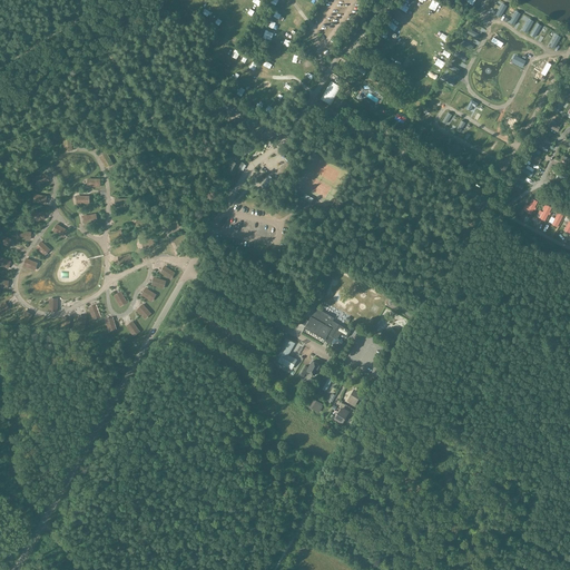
[(429,0),(426,5),(434,9),(438,3),(431,0),(429,0)]
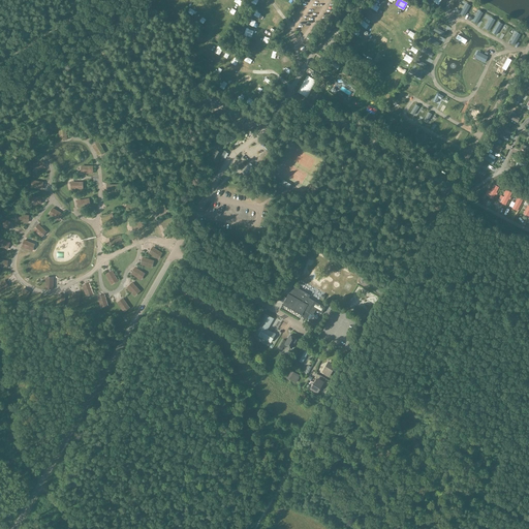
[(409,5),(405,13),(411,17),(414,7),(409,5)]
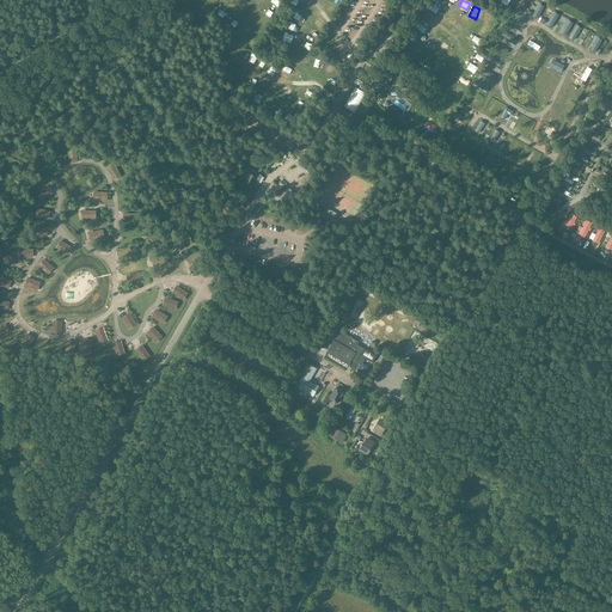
[(263,61),(257,69),(263,73),(268,66),(263,61)]
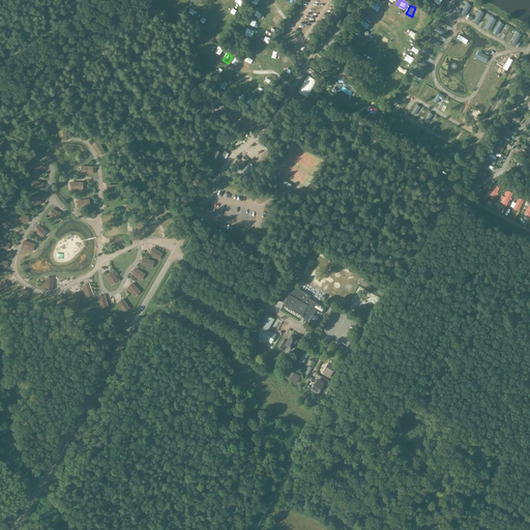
[(343,62),(336,58),(333,63),(329,68),(336,72),(343,62)]
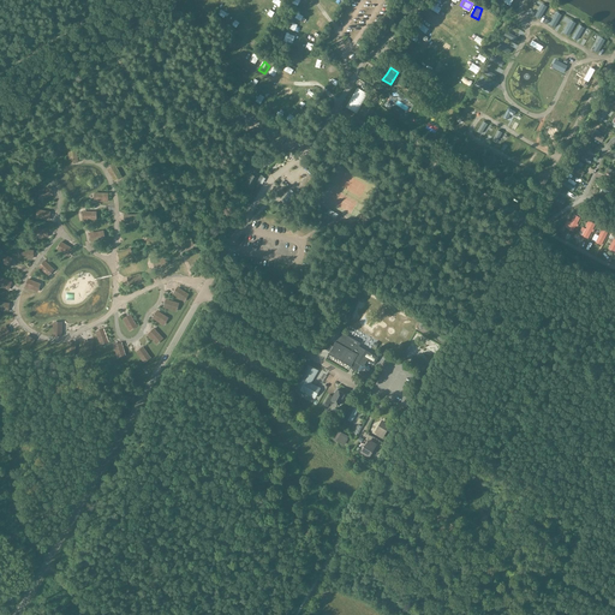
[(500,99),(502,93),(489,87),(487,93),(500,99)]
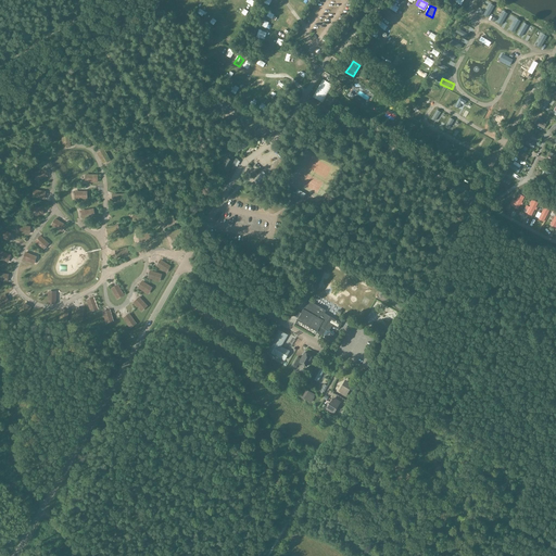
[(324,81),(314,99),(324,103),(329,93),(326,91),(329,85),(324,81)]
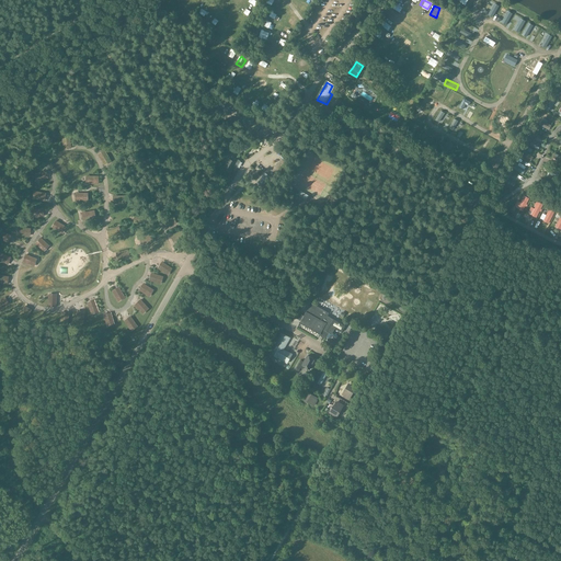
[(434,86),(428,94),(434,96),(438,88),(434,86)]
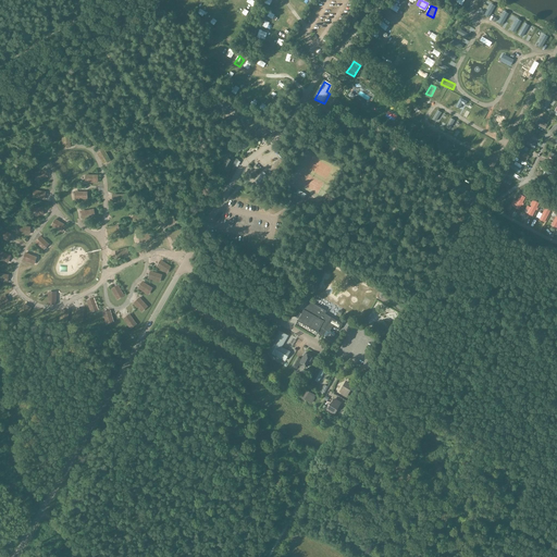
[(547,99),(541,110),(545,113),(553,102),(547,99)]
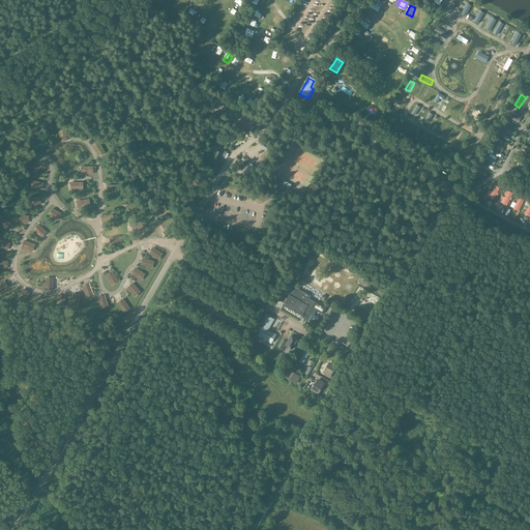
[(398,101),(407,108),(409,102),(401,97),(398,101)]
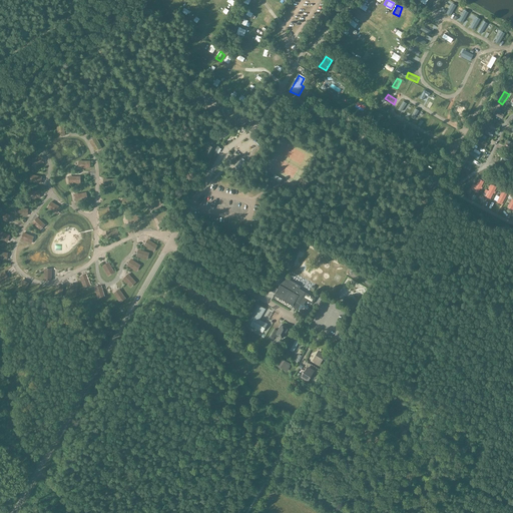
[(423,94),(421,100),(426,102),(429,96),(423,94)]
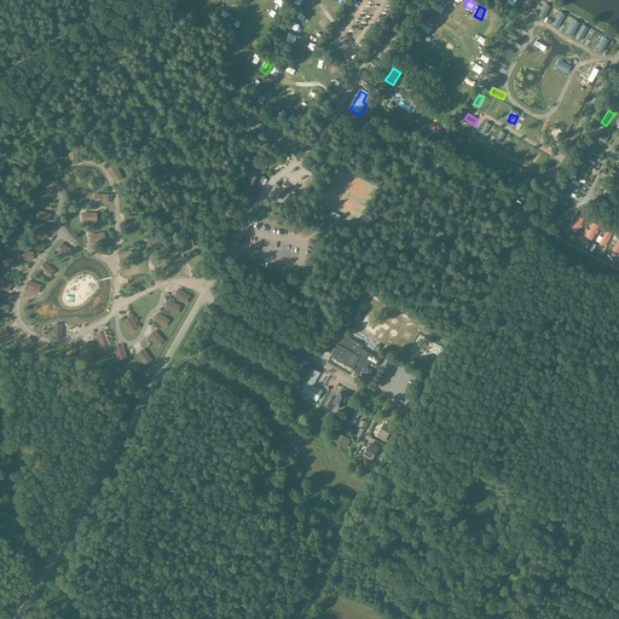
[(273,127),(268,136),(284,145),(289,137),(273,127)]
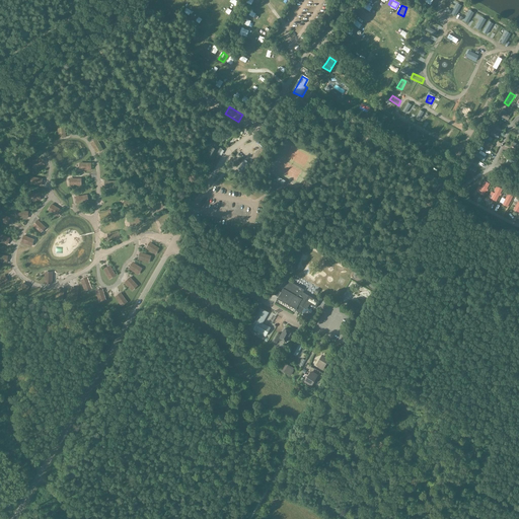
[(506,115),(507,113),(503,109),(499,117),(508,122),(510,118),(506,115)]
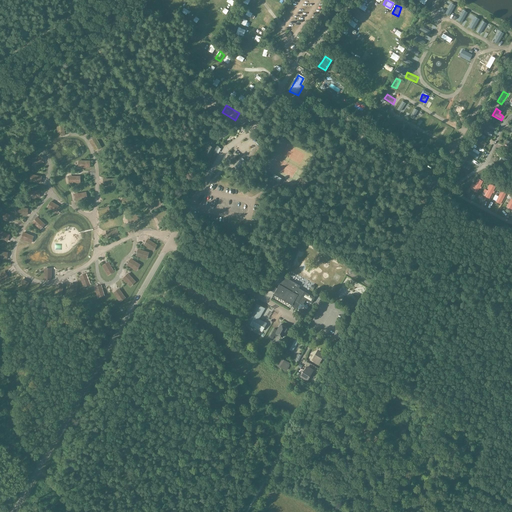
[(415,123),(419,113),(415,111),(411,121),(415,123)]
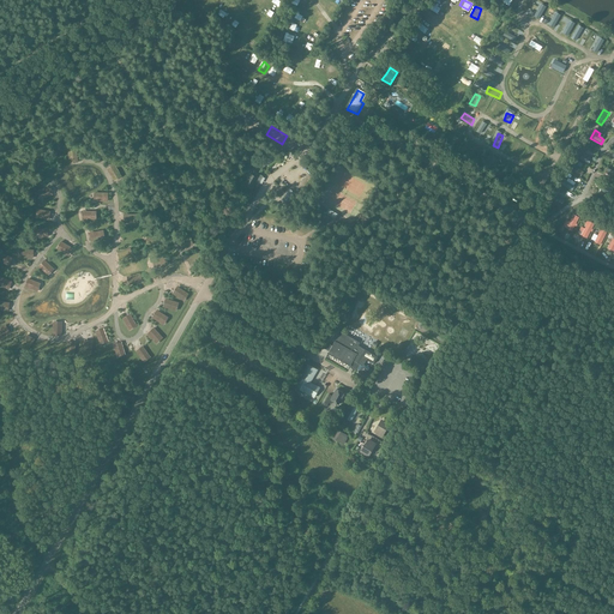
[(578,154),(576,160),(590,166),(593,160),(578,154)]
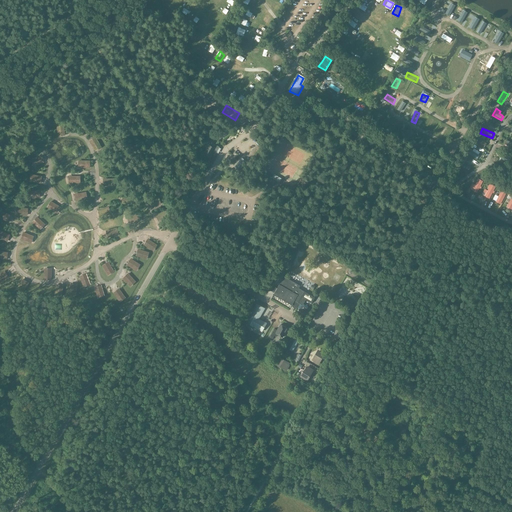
[(95,138),(90,141),(94,149),(100,146),(95,138)]
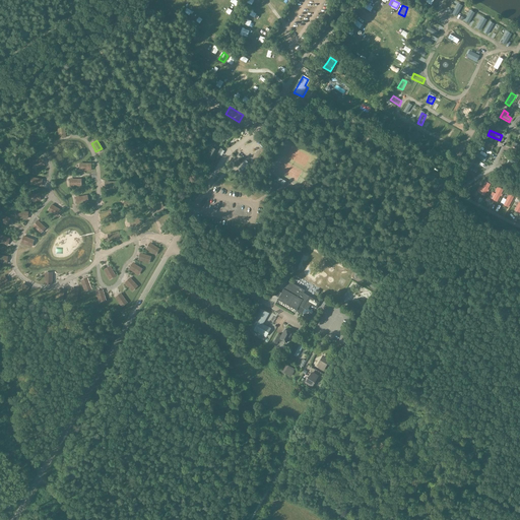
[(493,150),(495,147),(483,142),(481,146),(493,150)]
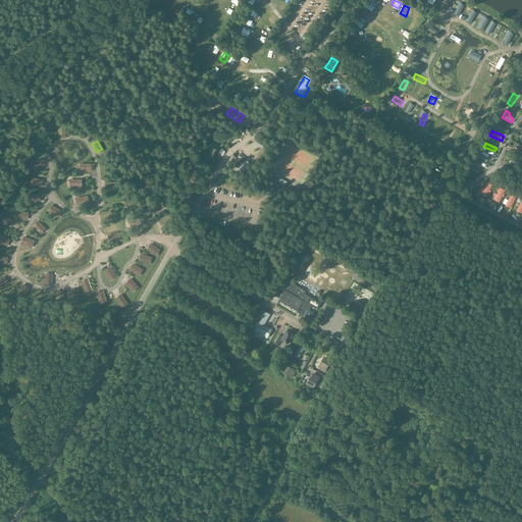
[(220,156),(223,150),(220,148),(218,151),(213,148),(208,157),(214,160),(217,154),(220,156)]
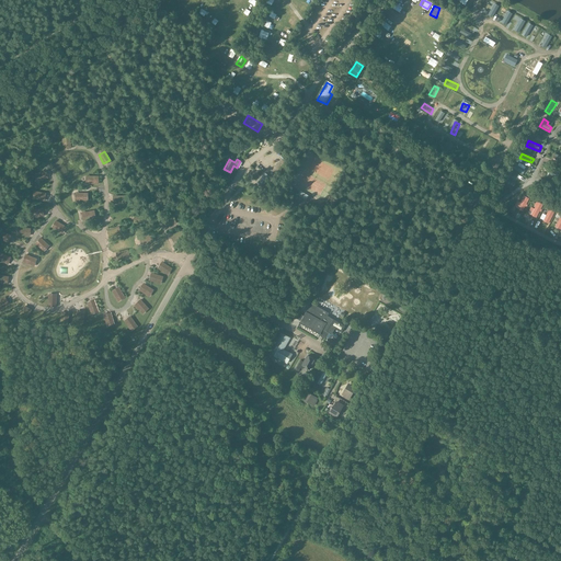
[(512,170),(522,176),(527,170),(519,164),(518,168),(515,165),(512,170)]
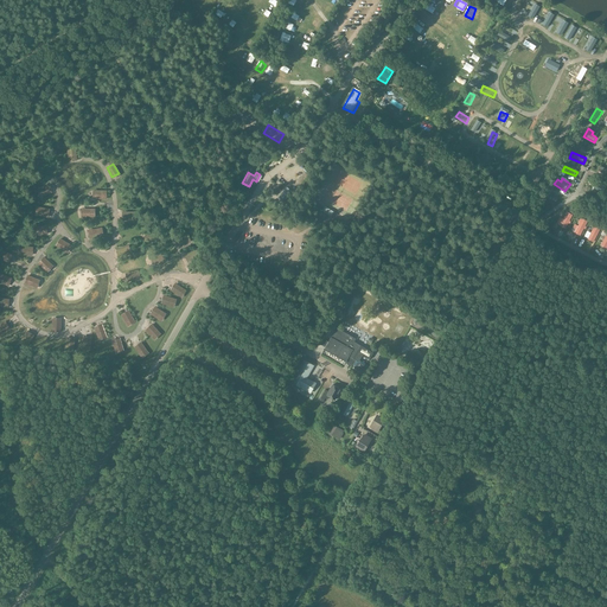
[(606,186),(596,183),(593,190),(602,195),(606,186)]
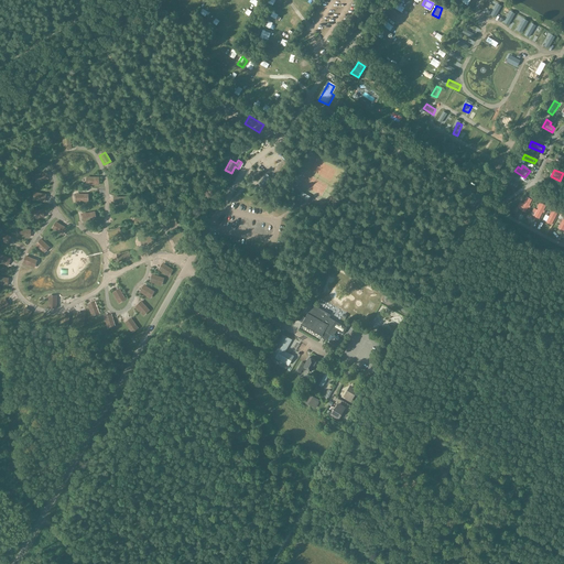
[(44,173),(34,176),(36,183),(46,180),(44,173)]
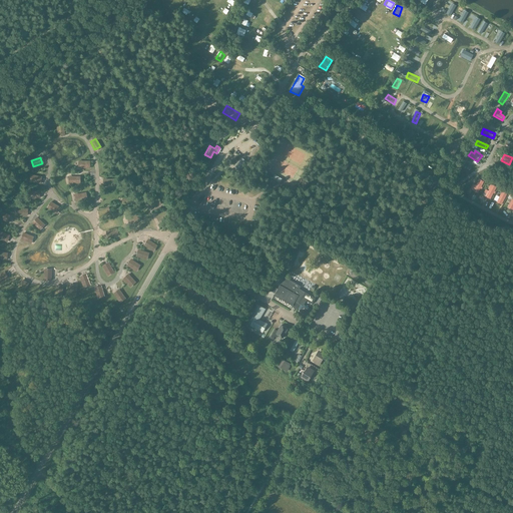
[(241,170),(247,162),(242,158),(236,166),(241,170)]
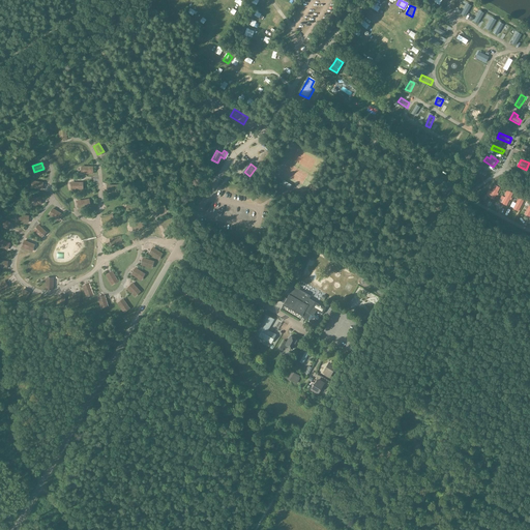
[(479,170),(476,174),(487,180),(490,176),(479,170)]
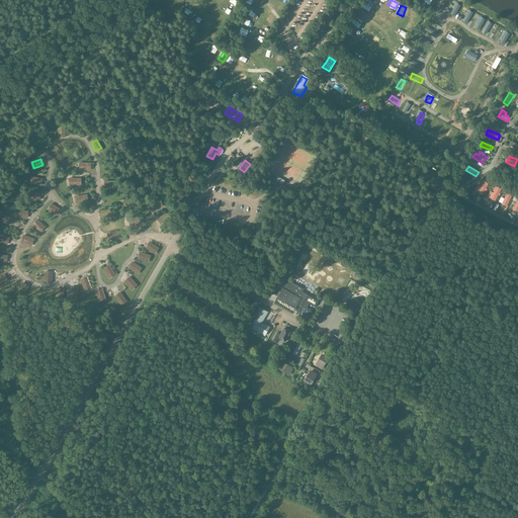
[(275,189),(278,183),(277,183),(277,182),(282,185),(284,181),(276,176),(274,180),(276,181),(276,182),(271,179),(268,185),(275,189)]
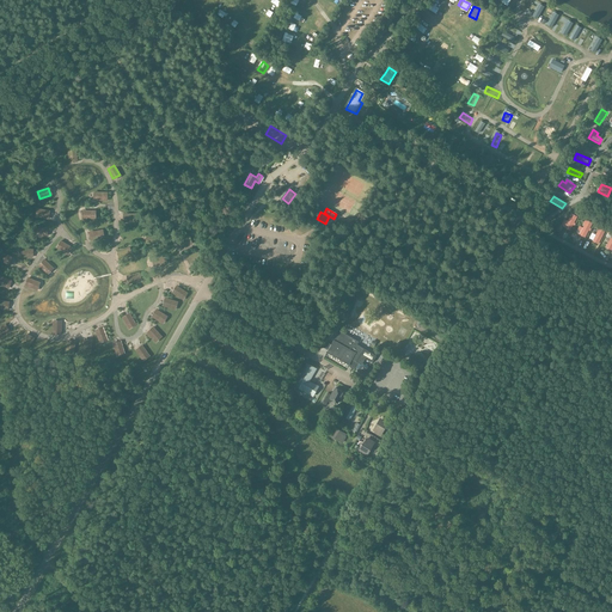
[(48,212),(37,209),(35,216),(47,219),(48,212)]
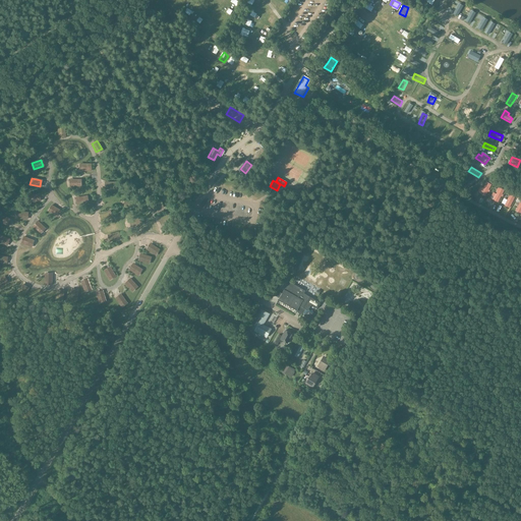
[(486,182),(480,194),(484,196),(490,185),(486,182)]
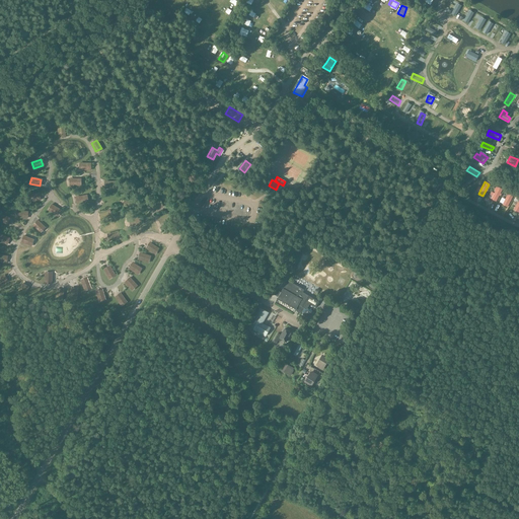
[(497,188),(492,199),(496,201),(502,190),(497,188)]
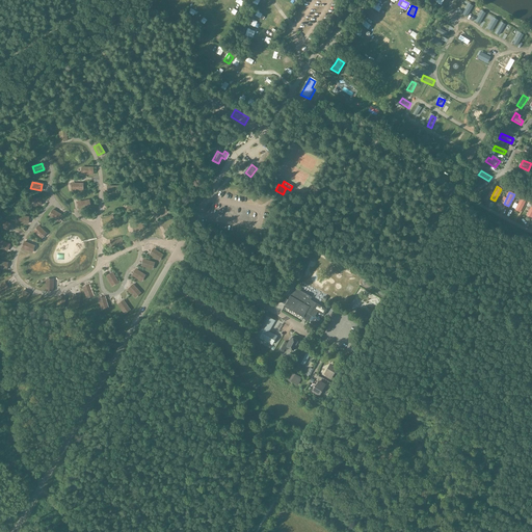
[(521,198),(515,210),(520,212),(526,201),(521,198)]
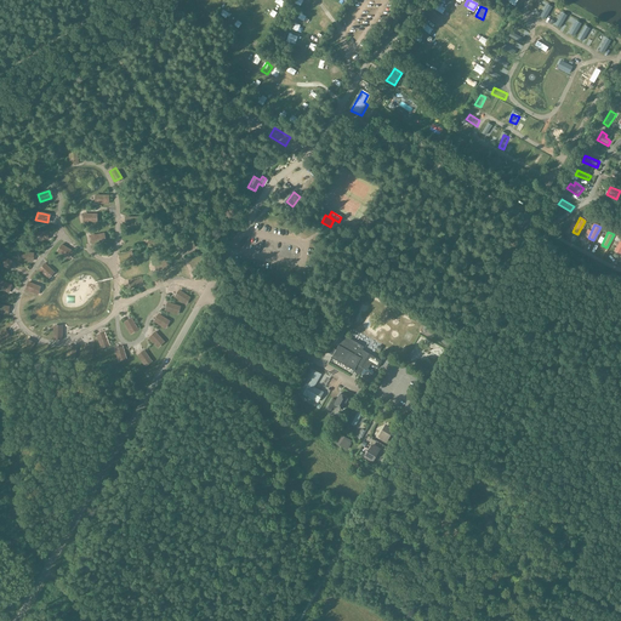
[(104,233),(92,235),(93,243),(106,241),(104,233)]
